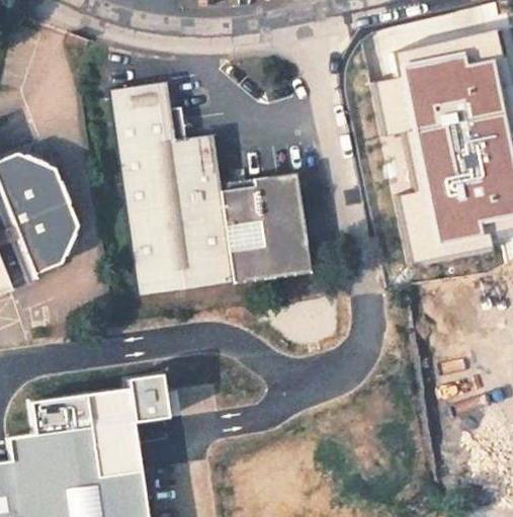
[(450,166),(429,64),(380,72),(401,173),(415,170),(420,194),(425,217),(455,211),(457,217),(512,206),(512,187),(506,161),(451,171),(450,166)]
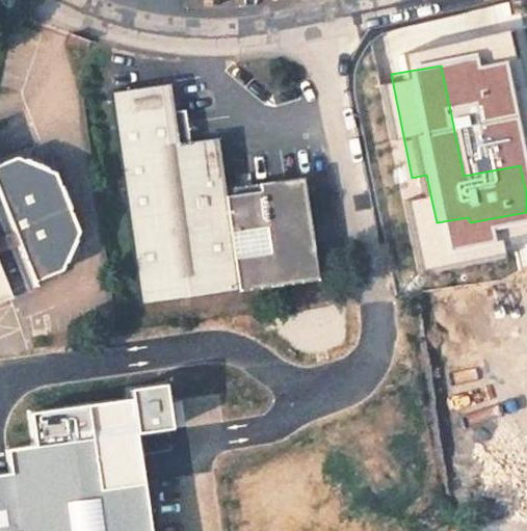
[(183,142),(174,83),(113,91),(145,304),(321,279),(308,177),(255,184),(256,191),(228,195),(228,187),(220,138),(183,142)]
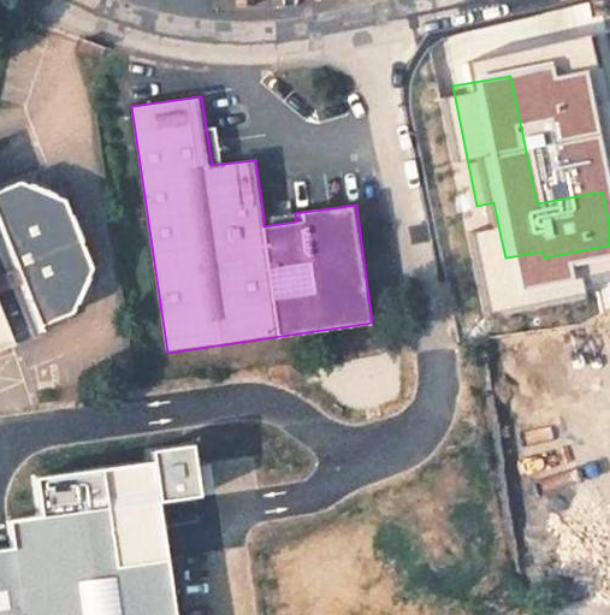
[(0,188),(0,348),(17,342),(0,299),(0,244),(10,270),(16,284),(36,333),(46,330),(43,325),(72,314),(95,267),(67,199),(59,195),(30,184),(21,181),(0,188)]
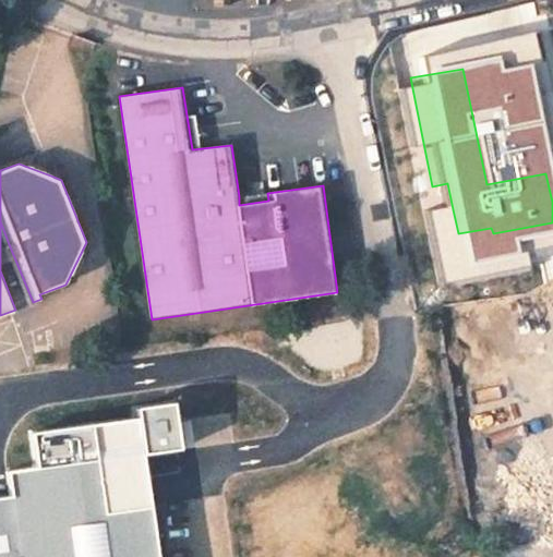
[(50,171),(33,164),(27,167),(53,177),(50,171)]
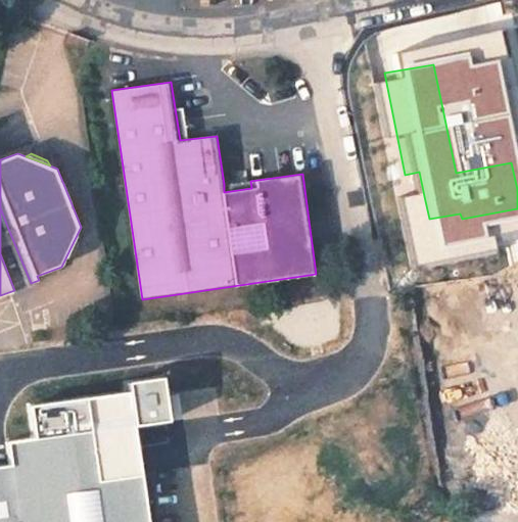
[(511,162),(510,157),(455,168),(456,173),(511,162)]
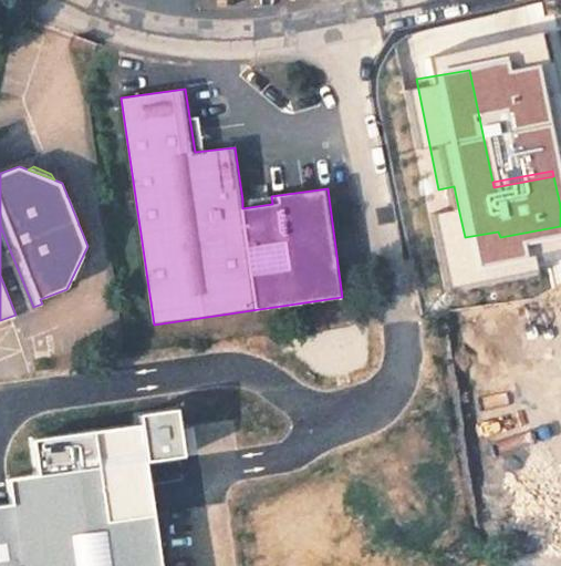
[(272,204),(271,196),(242,199),(242,208),(272,204)]
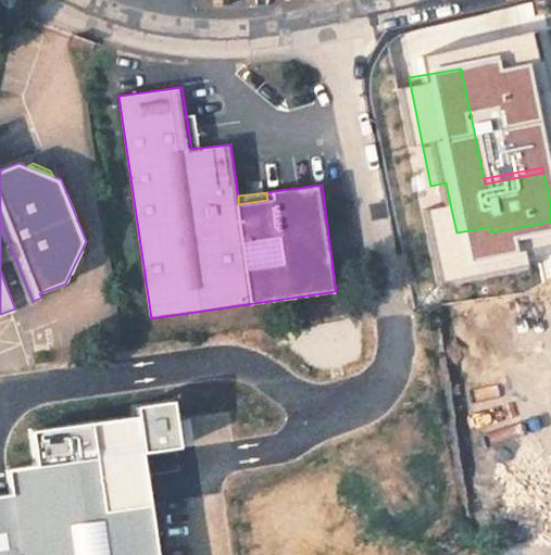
[(451,209),(436,212),(441,241),(491,232),(489,227),(456,232),(451,209)]
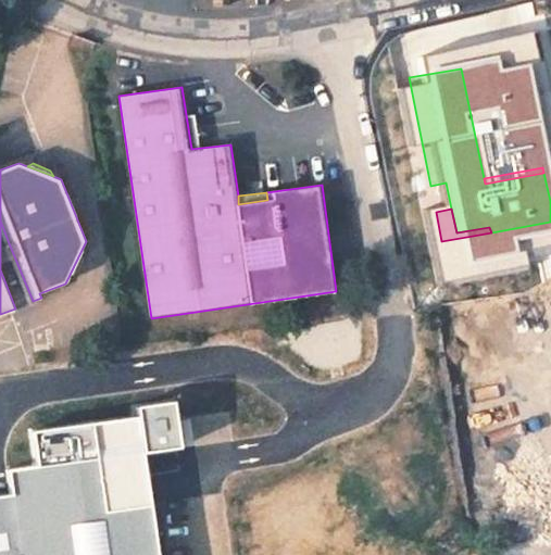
[(9,243),(0,247),(0,261),(14,256),(9,243)]
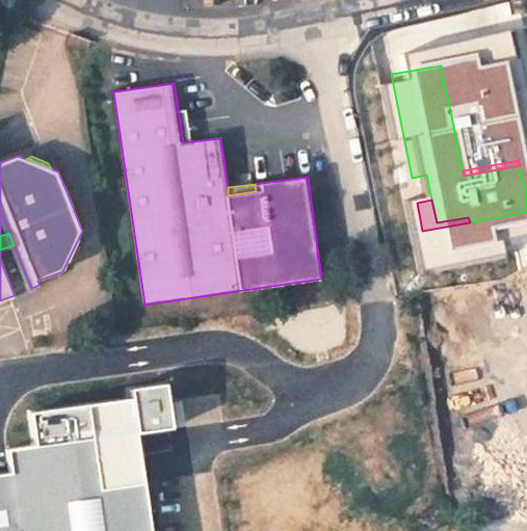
[(0,530),(153,530),(139,433),(175,428),(167,385),(133,389),(134,399),(33,412),(38,446),(11,449),(15,473),(0,475),(0,530)]
